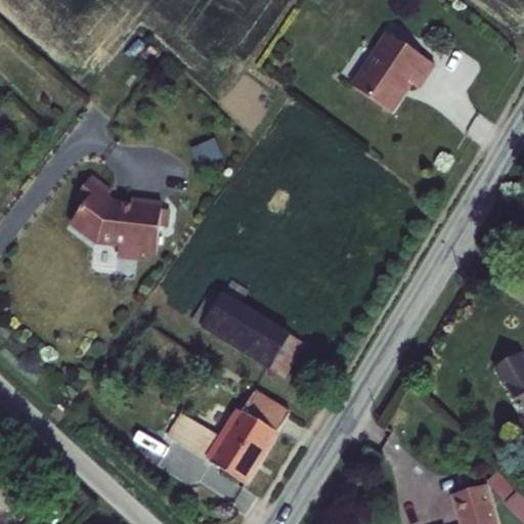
[(434,64),(389,35),(353,87),(390,113),(409,84),(418,88),(434,64)]
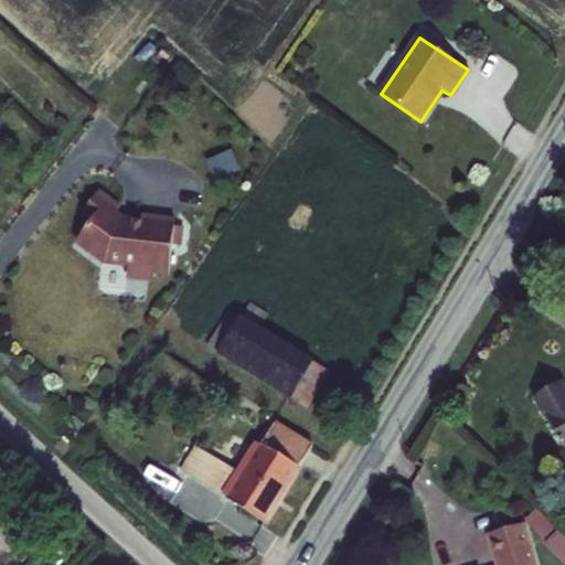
[(179,247),(182,228),(172,227),(172,221),(139,219),(139,224),(124,222),(114,215),(117,210),(97,193),(81,212),(89,221),(74,241),(100,262),(126,264),(126,273),(132,277),(149,279),(156,275),(168,276),(171,247),(179,247)]
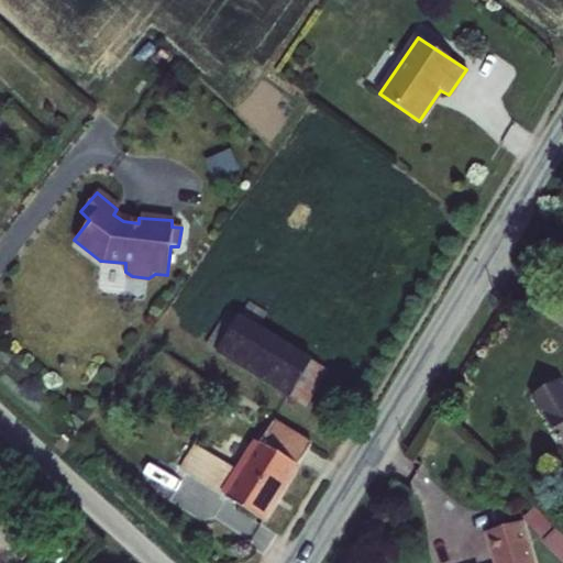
[(241,317),(257,328),(265,317),(250,306),(241,317)]
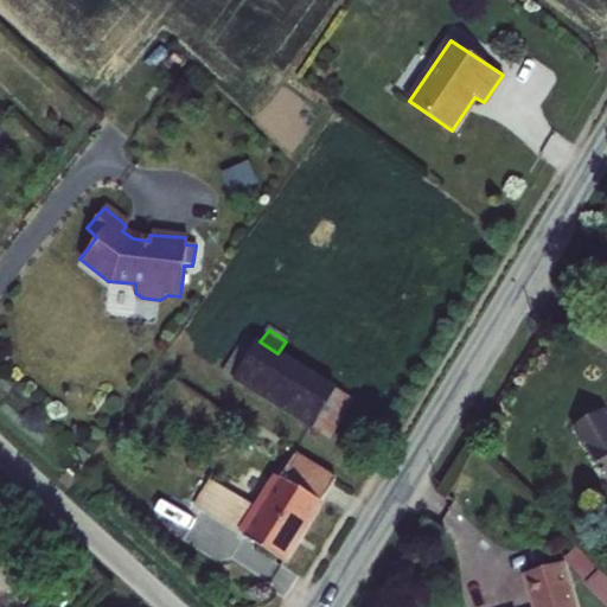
[(330,439),(355,401),(278,353),(260,342),(247,334),(223,372),(230,377),(244,385),(330,439)]
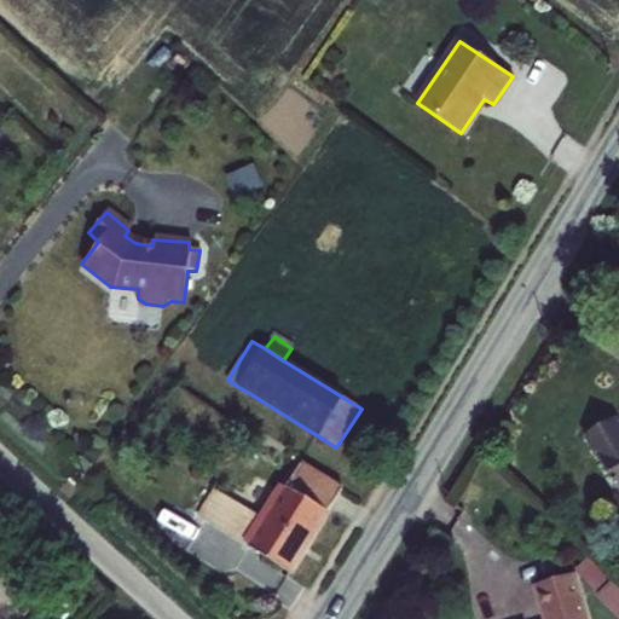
[(242,404),(249,393),(235,385),(227,394),(242,404)]
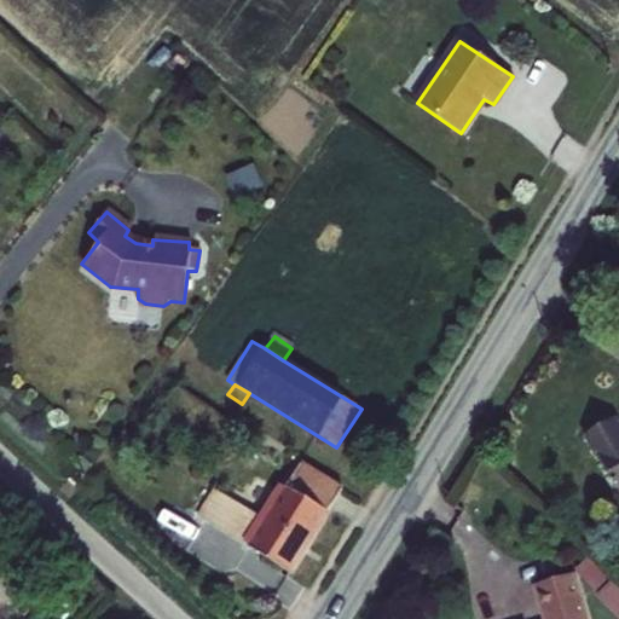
[(618,431),(613,420),(584,437),(618,496),(618,431)]
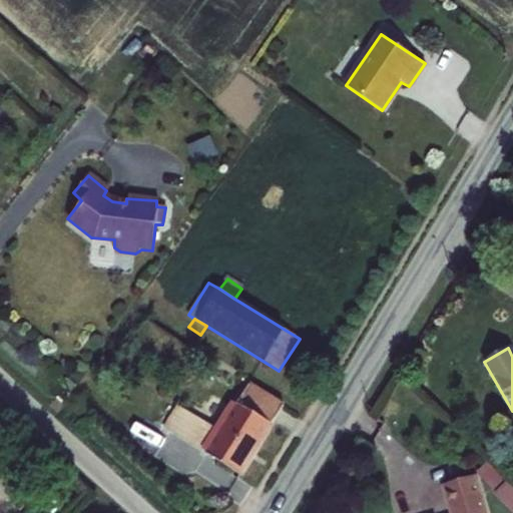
[(271,399),(274,393),(251,380),(248,386),(271,399)]
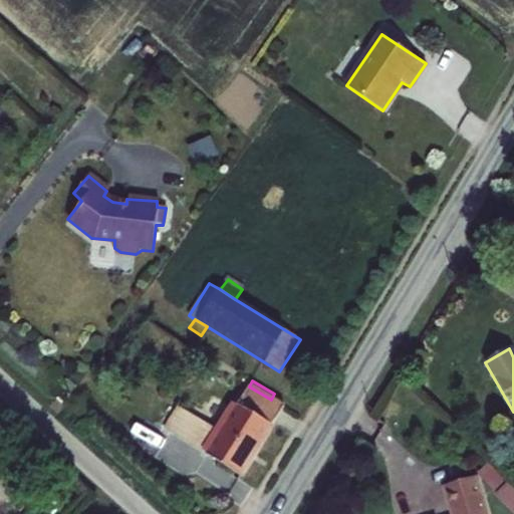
[(282,408),(271,400),(249,387),(237,405),(235,403),(217,431),(175,405),(160,426),(241,476),(282,408)]
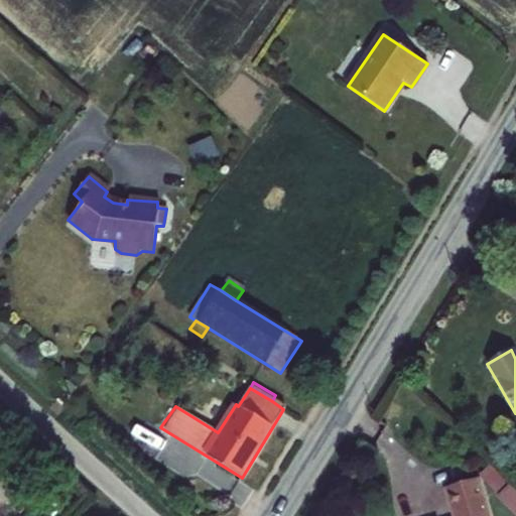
[(472,494),(470,478),(437,483),(439,497),(472,494)]
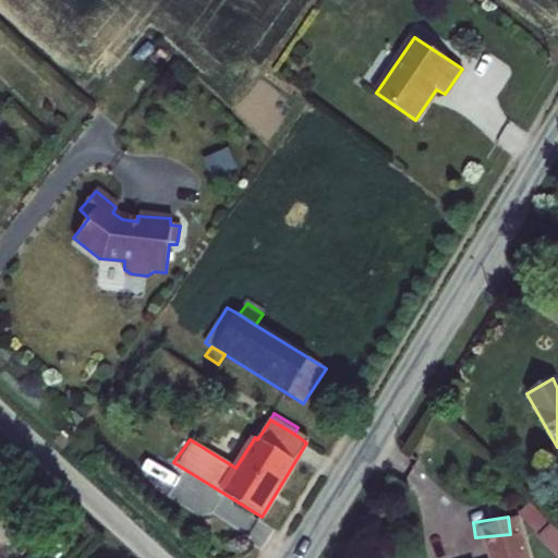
[(513,557),(510,534),(475,537),(477,557),(513,557)]
